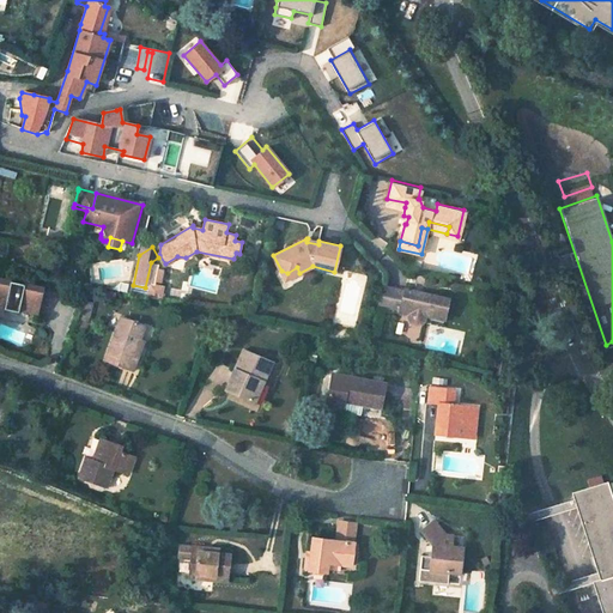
[(285,280),(299,273),(297,267),(287,273),(281,271),(285,280)]
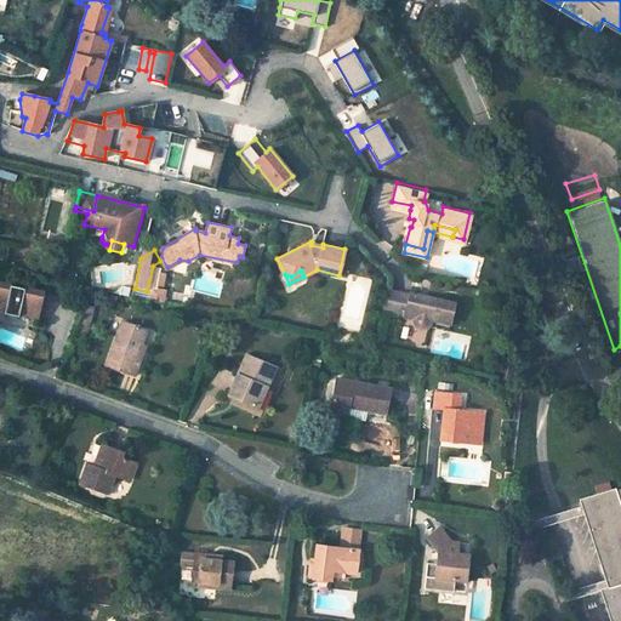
[(0,283),(0,305),(9,307),(7,311),(18,313),(23,289),(0,283)]
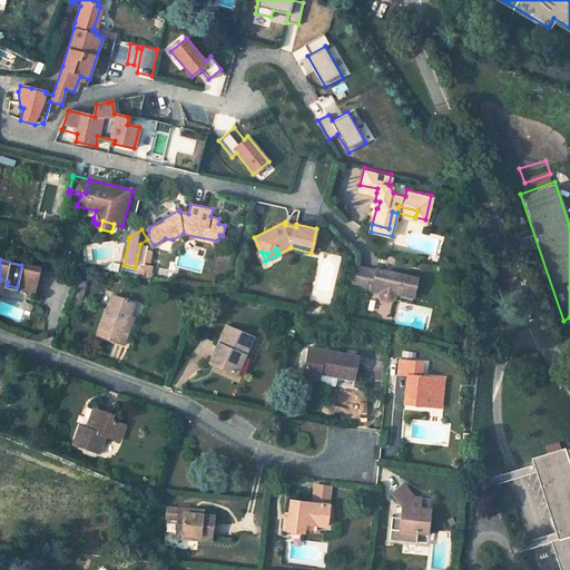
[(37,268),(21,265),(17,287),(31,291),(37,268)]
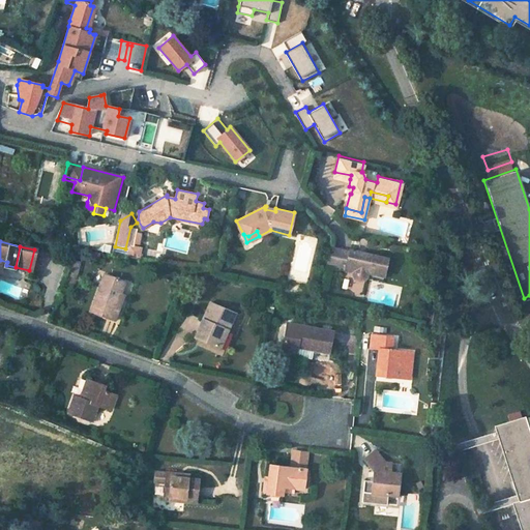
[(365,275),(382,280),(386,260),(361,254),(361,257),(357,256),(355,253),(348,252),(348,253),(329,248),(325,265),(345,269),(344,271),(351,273),(351,275),(352,276),(352,278),(353,280),(355,281),(356,282),(358,282),(359,282),(361,282),(363,281),(364,280),(365,278),(365,276),(365,275)]
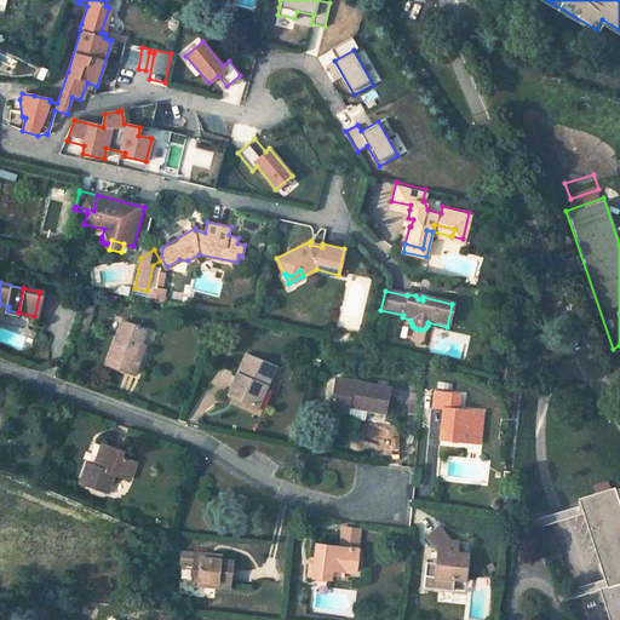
[(90,302),(79,331),(85,334),(96,304),(90,302)]
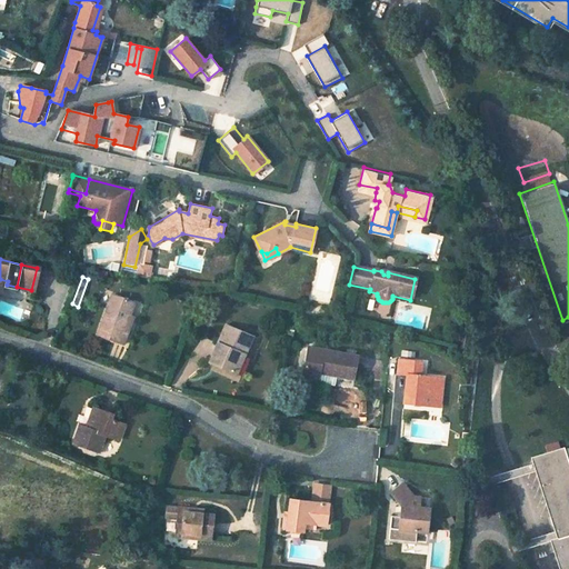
[(116,293),(99,333),(123,343),(129,329),(126,328),(131,315),(136,301),(116,293)]
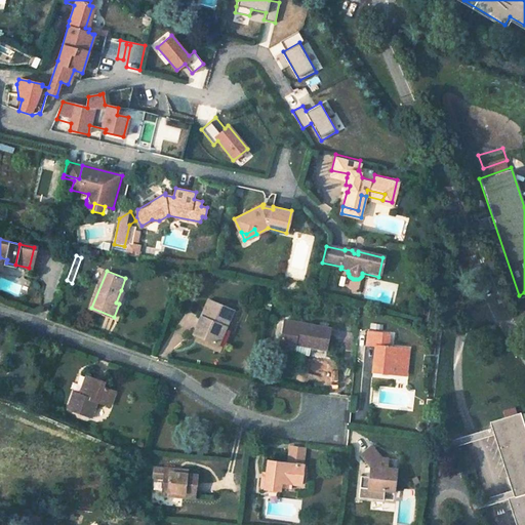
[(121,290),(116,303),(119,304),(125,291),(121,290)]
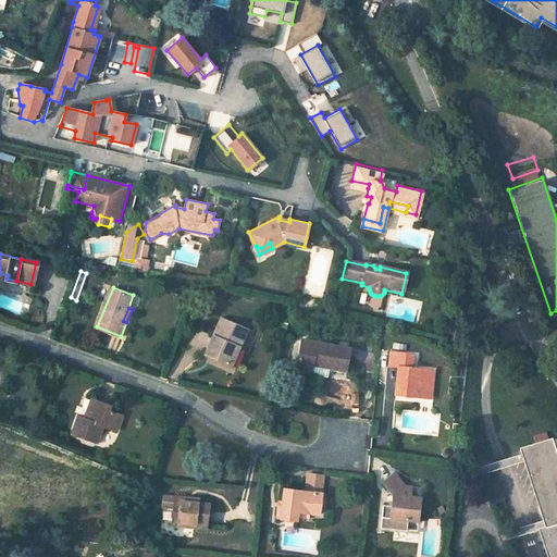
[(205,355),(229,364),(236,345),(240,347),(248,329),(221,317),(205,355)]
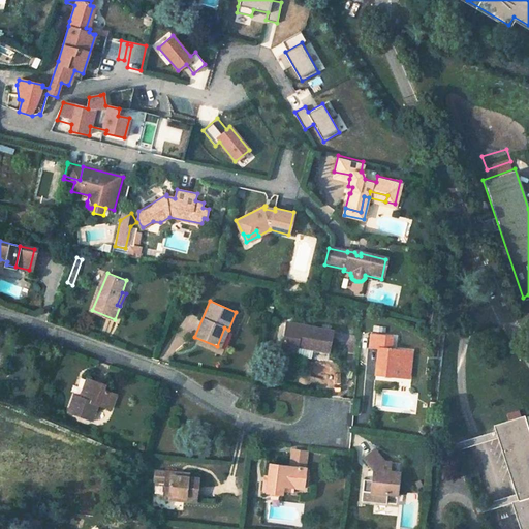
[(289,321),(284,349),(298,352),(299,348),(331,354),(336,333),(289,321)]
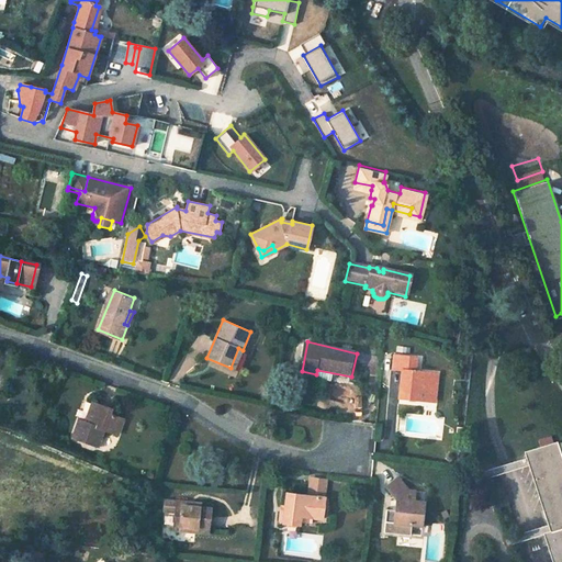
[(243,350),(238,348),(231,368),(234,370),(243,350)]
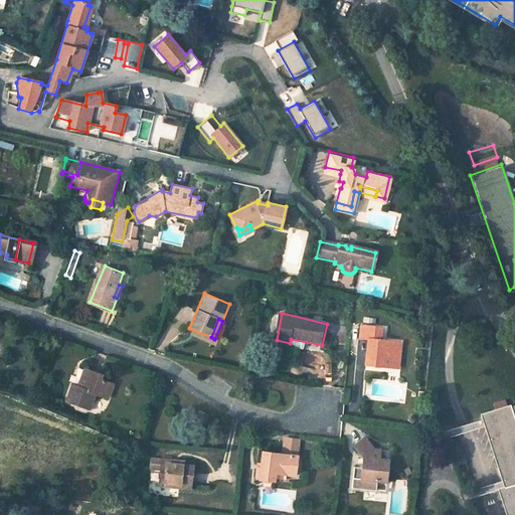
[(369,339),(367,364),(375,365),(376,361),(380,362),(380,366),(389,367),(391,356),(399,357),(401,341),(382,339),(383,327),(363,325),(361,338),(369,339)]
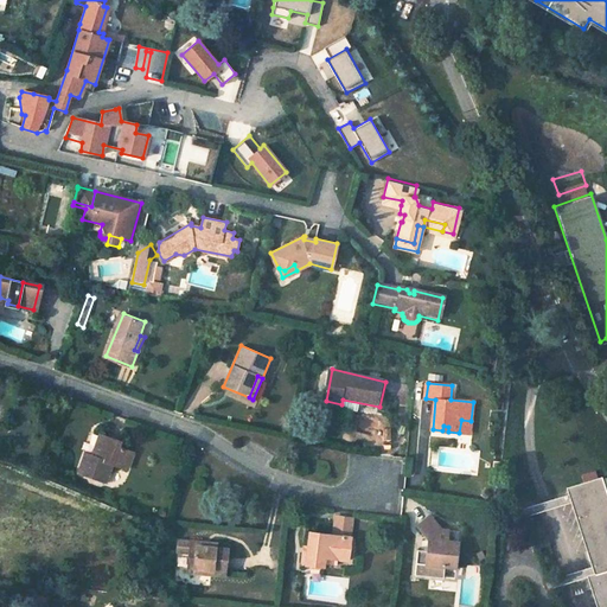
[(461,420),(459,433),(470,434),(471,421),(461,420)]
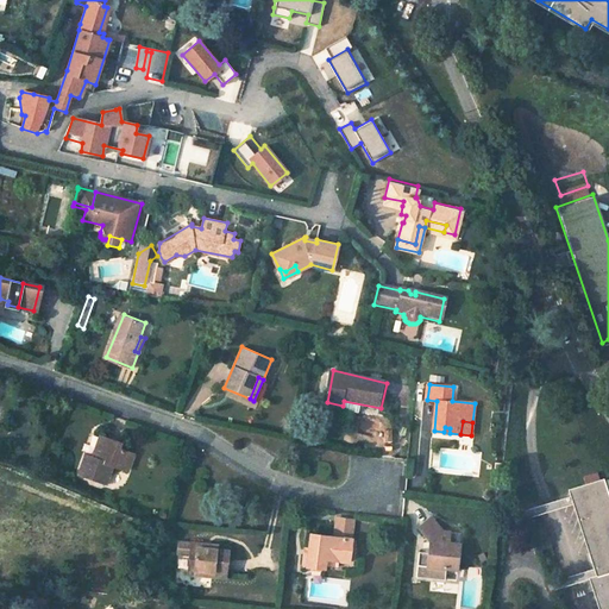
[(74,473),(101,483),(108,464),(123,470),(129,453),(113,447),(115,441),(96,434),(90,449),(94,450),(92,458),(88,457),(81,453),(74,473)]
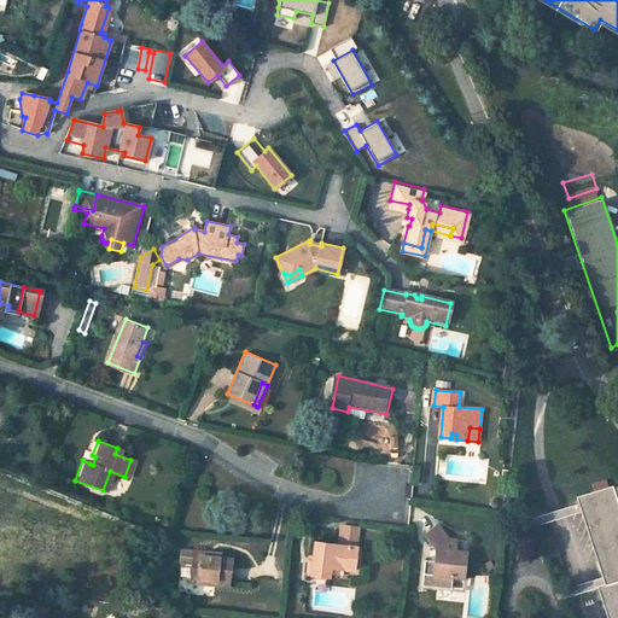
[(617,617),(617,494),(614,484),(583,494),(610,579),(602,582),(613,617),(617,617)]
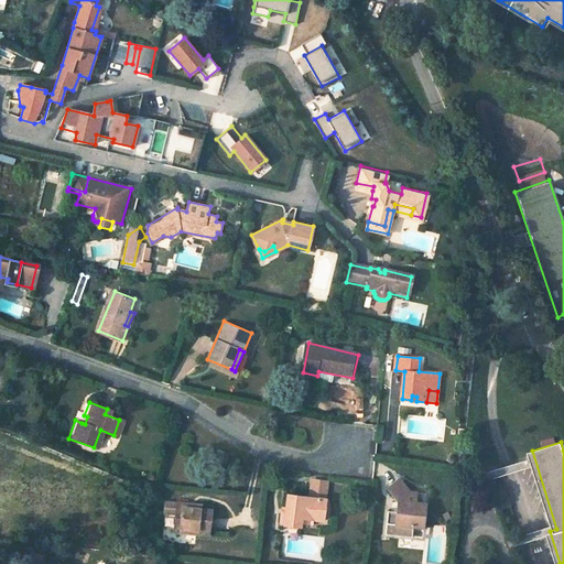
[(400,532),(411,533),(412,530),(412,524),(423,525),(425,503),(414,501),(415,491),(410,491),(399,477),(388,487),(398,500),(397,510),(388,509),(386,522),(400,523),(400,532)]
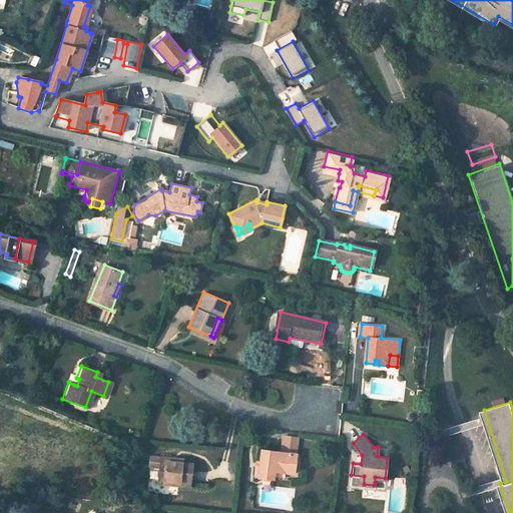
[(298,437),(282,435),(281,446),(297,449),(298,437)]
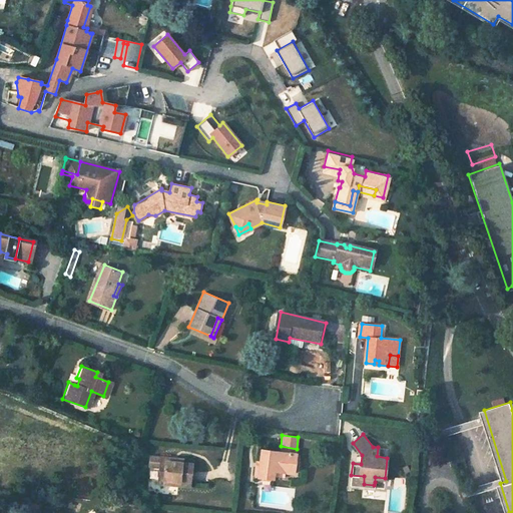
[(259,477),(273,479),(275,467),(279,464),(284,465),(286,469),(294,470),(296,455),(263,449),(261,462),(259,477)]
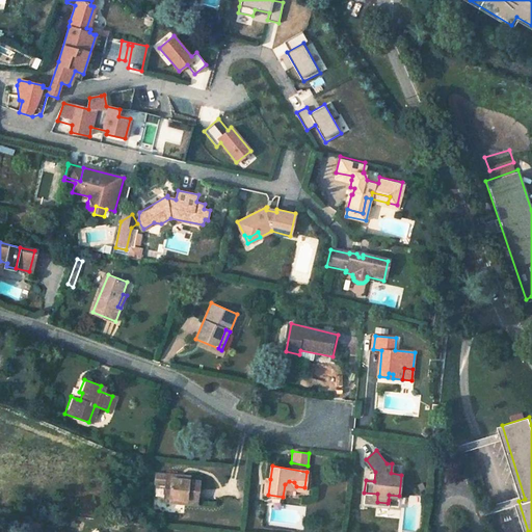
[(184,503),(196,504),(198,481),(189,480),(180,479),(180,475),(170,474),(169,483),(165,483),(164,496),(185,498),(184,503)]
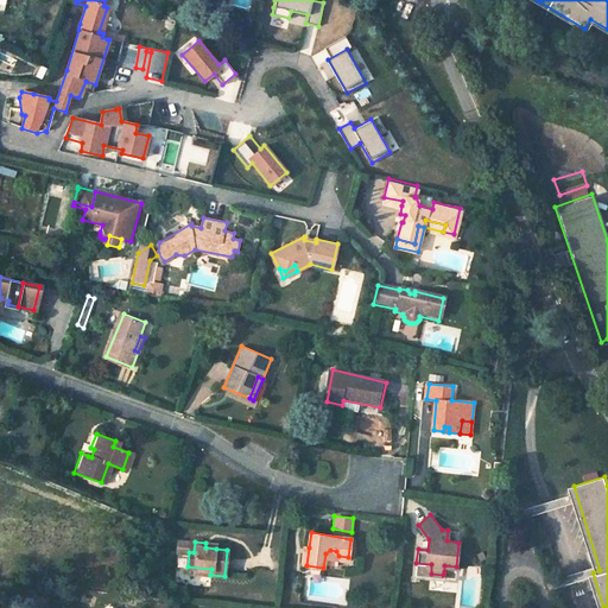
[(482,551),(476,555),(480,562),(486,558),(482,551)]
